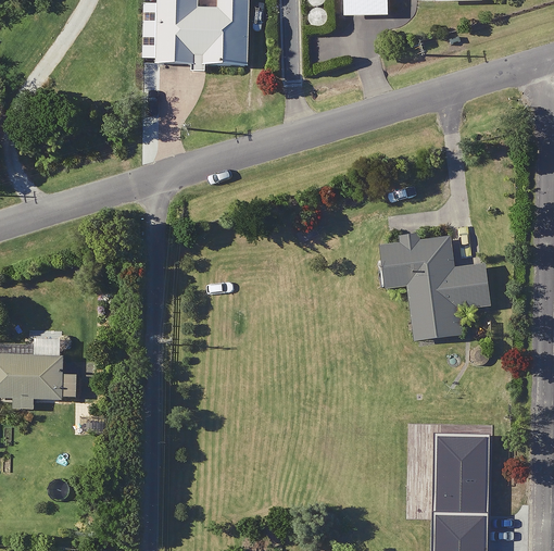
[(219,0),(219,5),(200,4),(200,0),(158,0),(156,62),(247,65),(249,0),(219,0)]
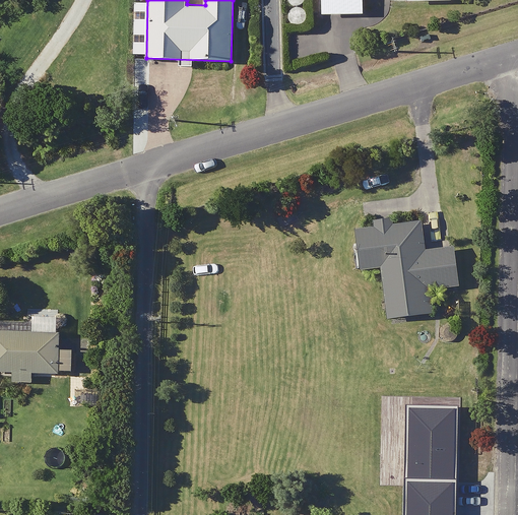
[(321,0),(321,13),(363,13),(363,0),(407,0),(407,1),(451,0),(321,0)]
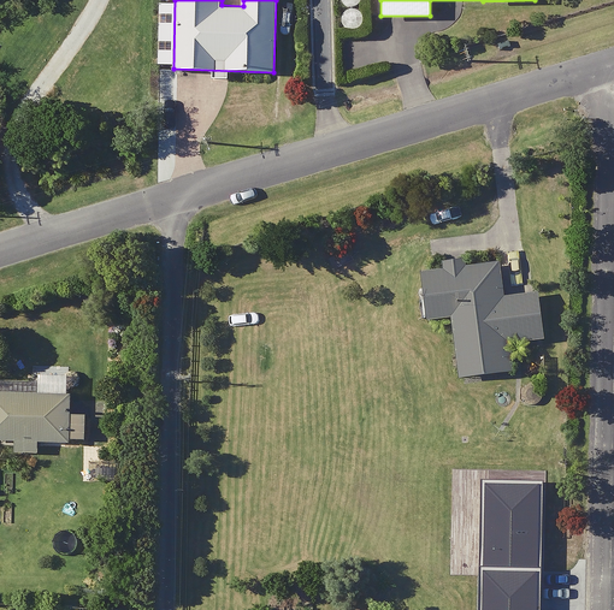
[(503,296),(500,260),(424,266),(429,318),(455,315),(460,374),(513,371),(509,341),(542,338),(538,292),(503,296)]
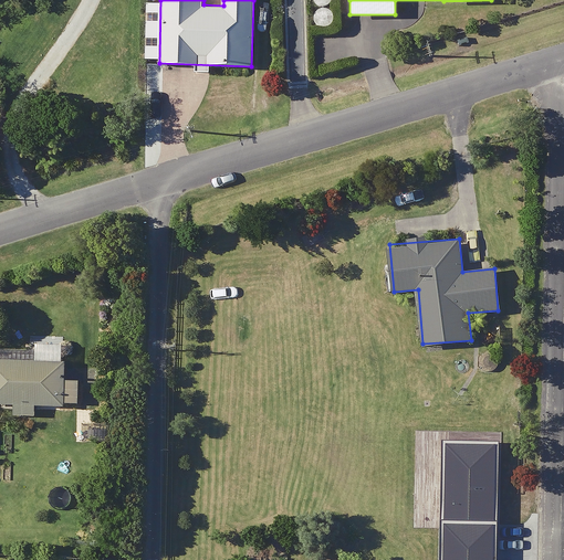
[(38,402),(68,403),(68,402),(81,402),(82,368),(66,367),(68,360),(0,356),(0,400),(18,402),(17,412),(38,412),(38,402)]
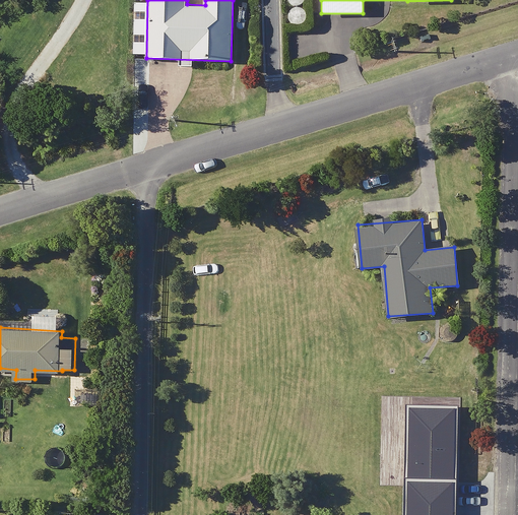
[(455,415),(410,413),(409,456),(454,457),(455,415)]
